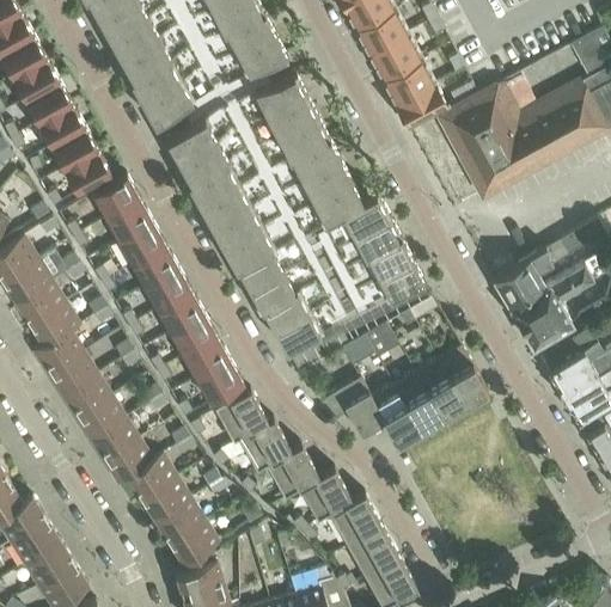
[(0,19),(18,11),(12,0),(0,0),(0,19)]
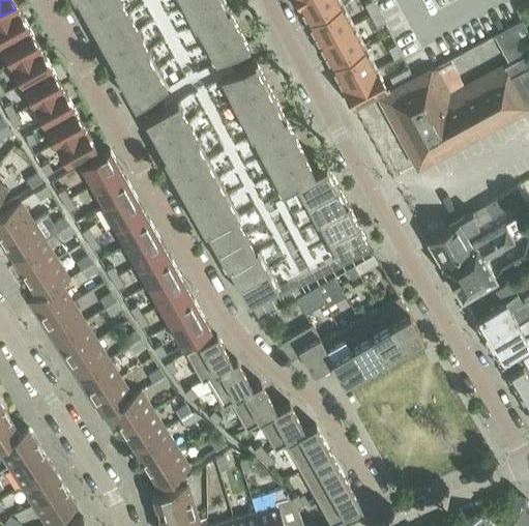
[(117,0),(71,0),(101,53),(123,41),(137,33),(117,0)]
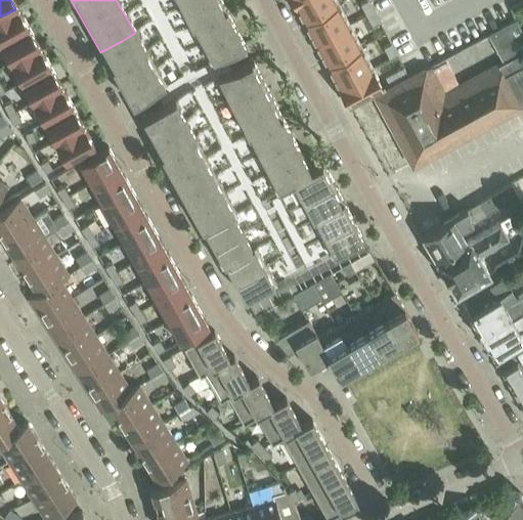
[(174,0),(181,11),(202,0),(174,0)]
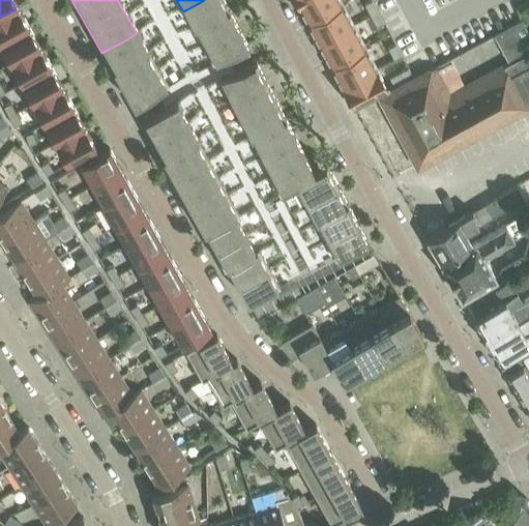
[(232,19),(222,0),(204,0),(183,11),(211,66),(227,58),(246,48),(236,27),(232,19)]
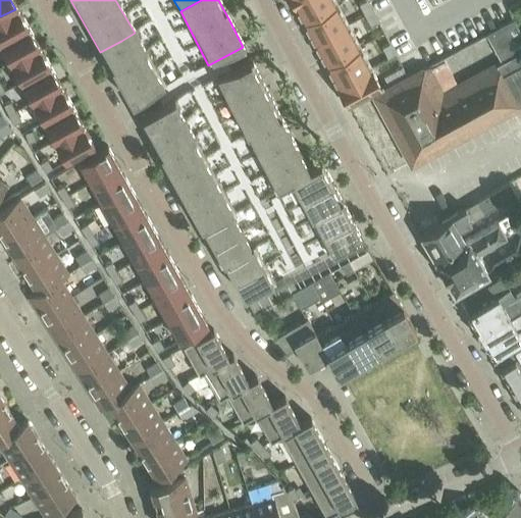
[(331,0),(293,0),(290,2),(295,11),(295,10),(301,21),(302,20),(333,3),(331,0)]
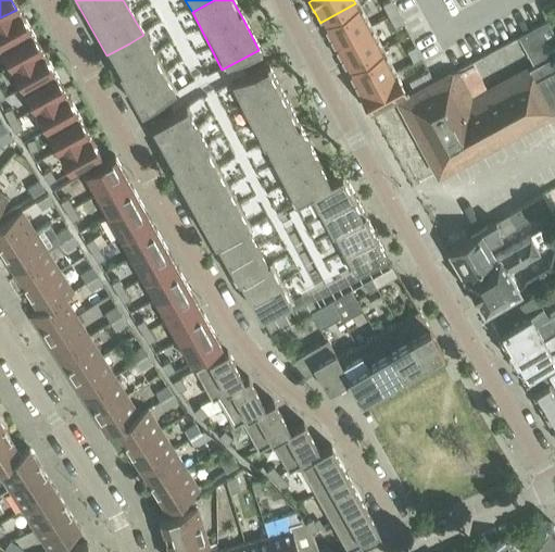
[(389,3),(381,8),(387,20),(395,15),(389,3)]
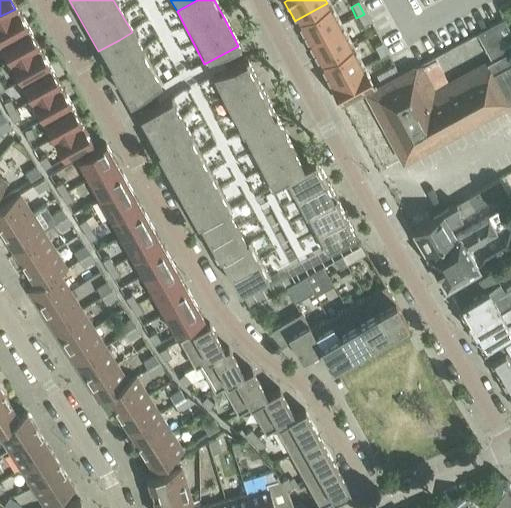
[(298,25),(297,25),(307,44),(339,27),(329,8),(298,25)]
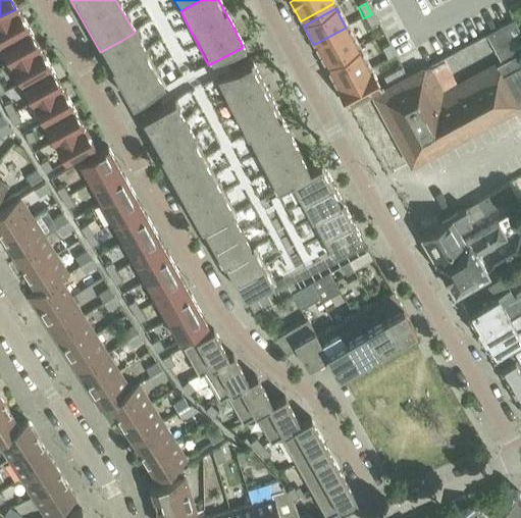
[(0,43),(27,29),(15,9),(0,16),(0,43)]
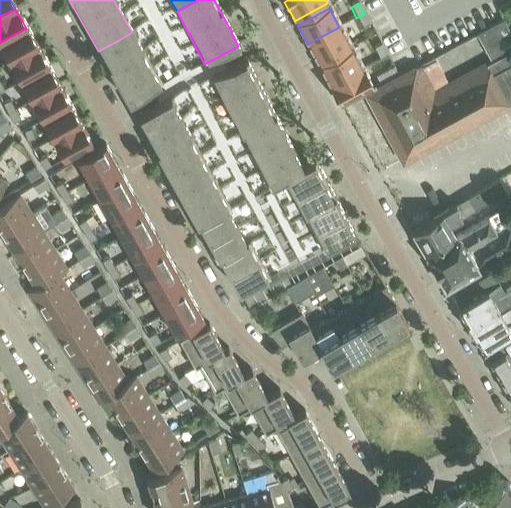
[(364,14),(356,18),(362,28),(369,24),(364,14)]
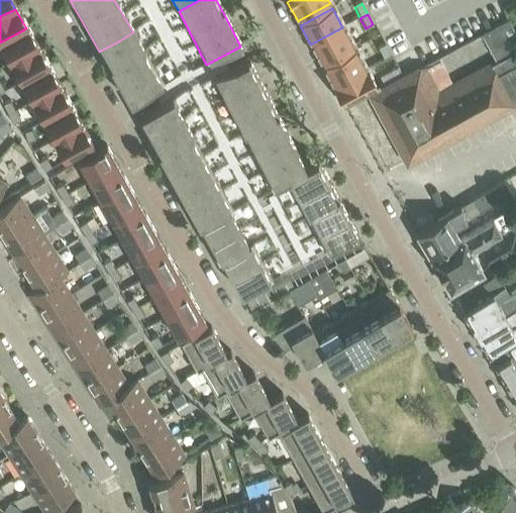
[(403,80),(370,98),(407,165),(515,103),(515,40),(513,34),(508,22),(481,37),(483,42),(494,63),(452,85),(439,62),(422,71),(422,70),(405,79),(403,80)]
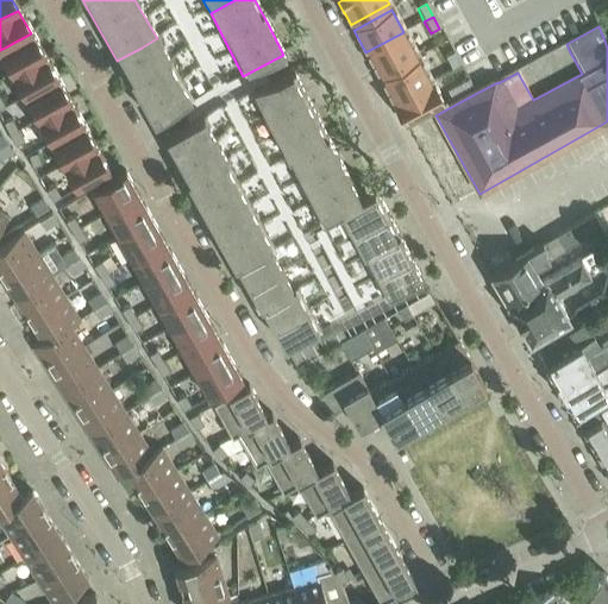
[(403,32),(365,52),(377,75),(378,74),(417,55),(403,32)]
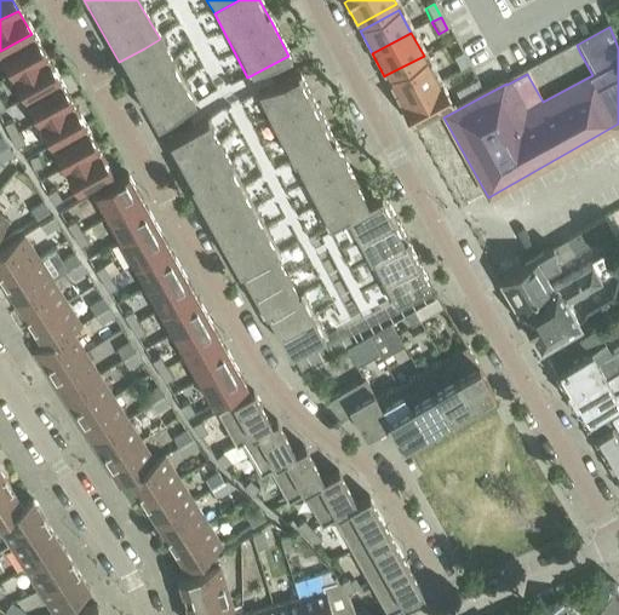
[(45,57),(32,34),(0,51),(0,58),(10,78),(45,57)]
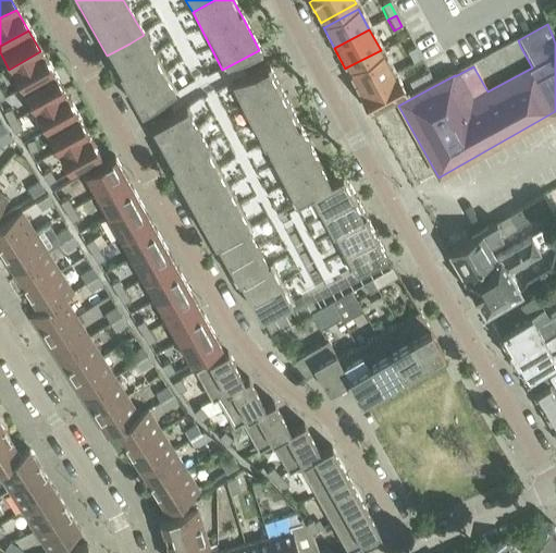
[(144,35),(130,44),(107,56),(139,113),(162,100),(176,93),(144,35)]
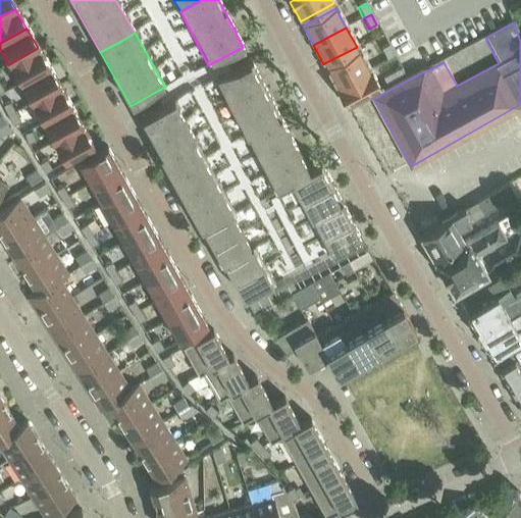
[(388,47),(380,50),(386,61),(394,57),(388,47)]
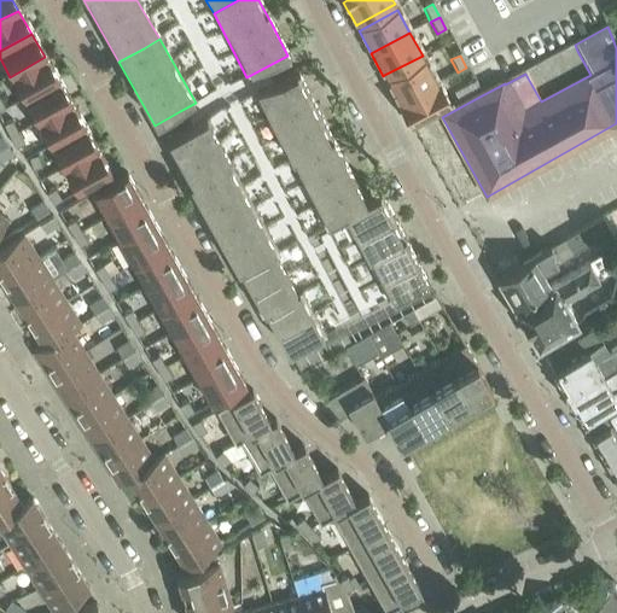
[(58,81),(45,57),(10,77),(23,100),(58,81)]
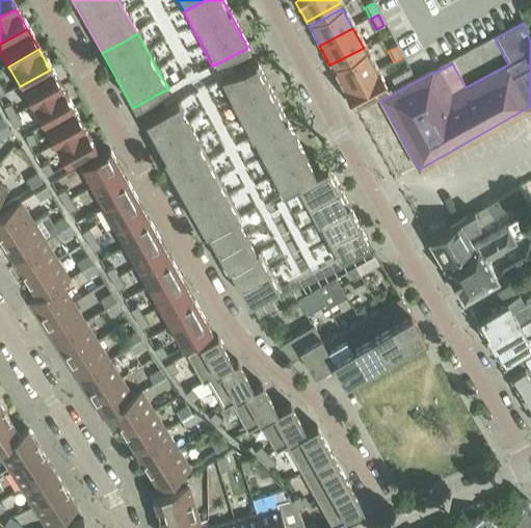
[(334,70),(333,70),(342,88),(376,71),(366,52),(334,70)]
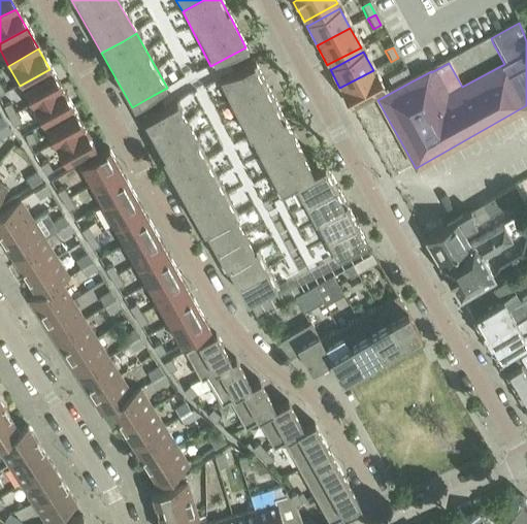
[(254,62),(234,72),(219,80),(248,137),(255,133),(256,132),(264,128),(283,119),(268,91),(264,84),(254,63),(254,62)]
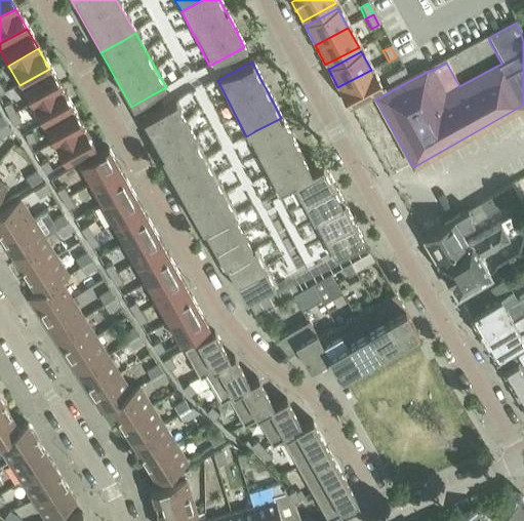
[(61,88),(49,69),(19,85),(31,105),(61,88)]
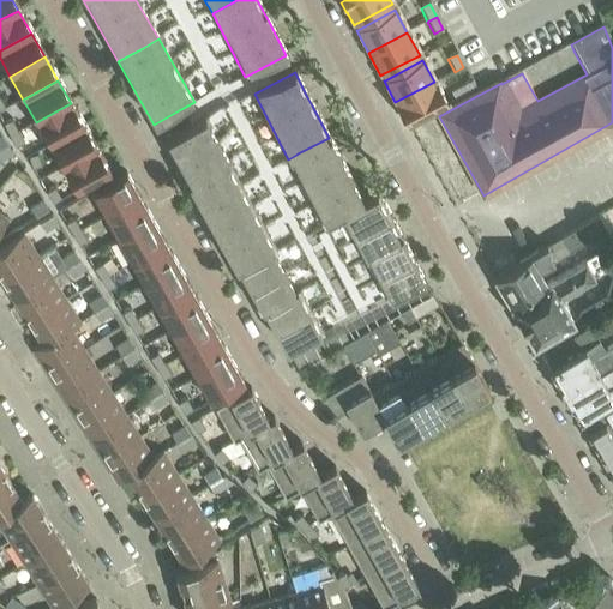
[(395,102),(395,103),(408,127),(437,110),(446,106),(434,82),(395,102)]
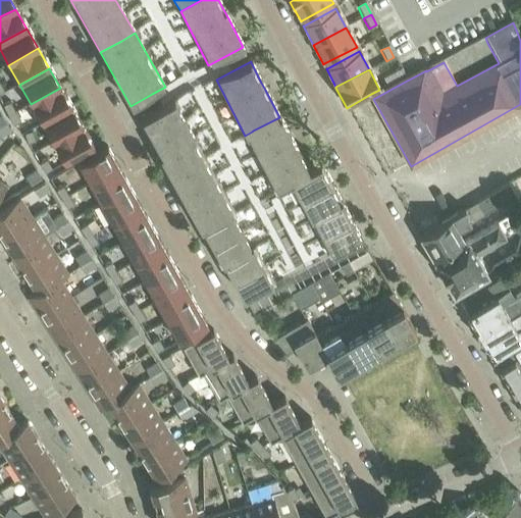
[(401,69),(394,73),(399,85),(407,81),(401,69)]
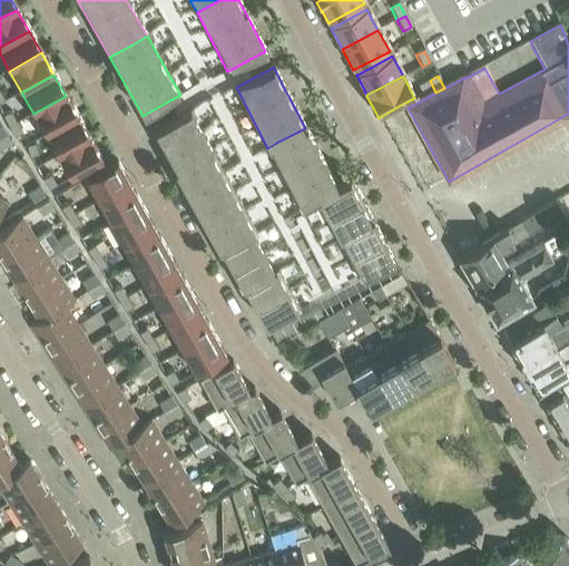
[(78,118),(66,96),(33,114),(46,136),(78,118)]
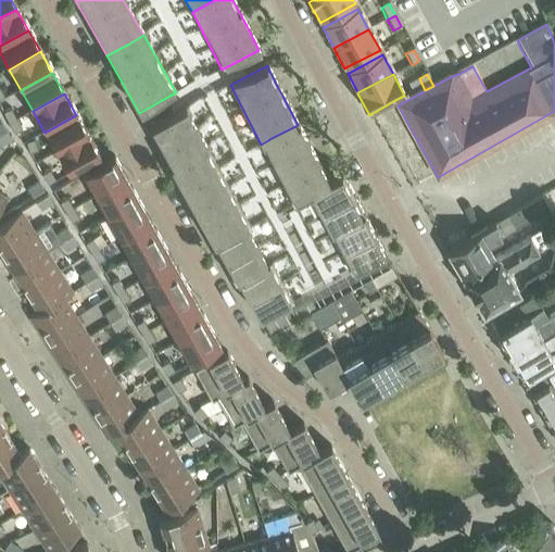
[(216,164),(184,108),(171,115),(148,127),(179,185),(202,172),(216,164)]
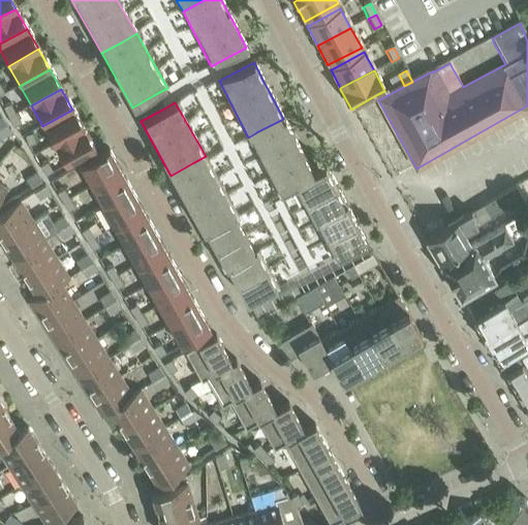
[(9,105),(2,109),(7,119),(14,115),(9,105)]
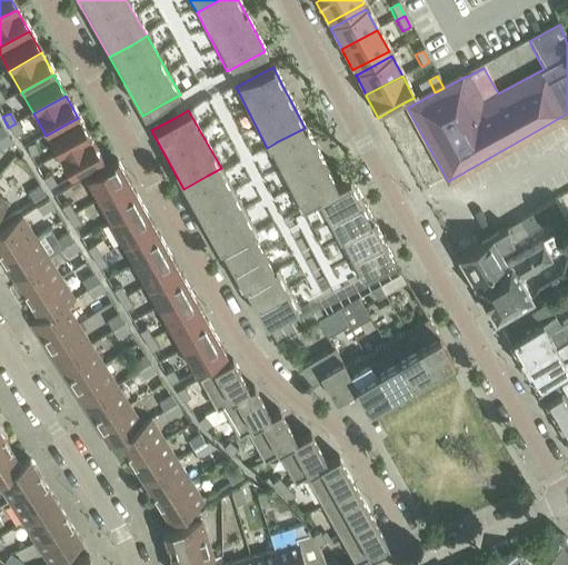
[(46,136),(58,157),(90,139),(78,118),(46,136)]
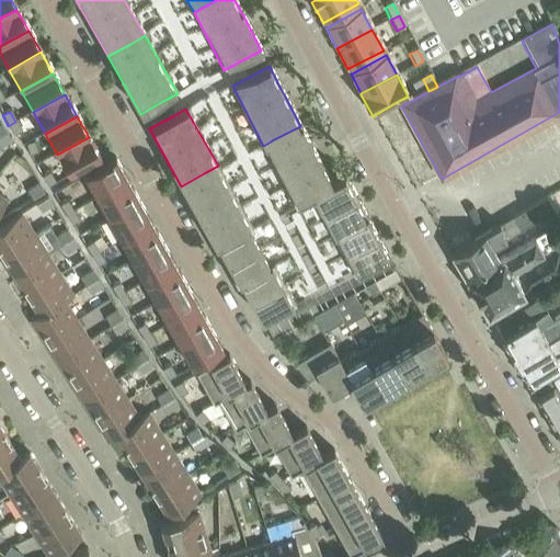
[(15,122),(8,126),(13,137),(21,133),(15,122)]
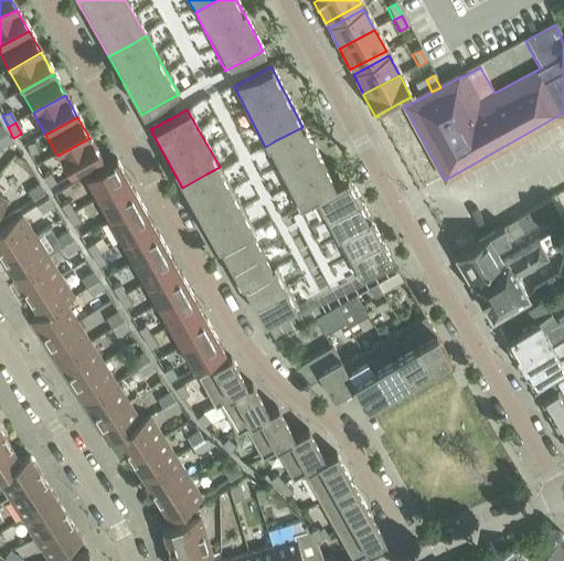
[(333,187),(332,184),(318,157),(314,148),(302,127),(283,137),(274,141),(273,143),(265,147),(296,207),(316,196),(329,189),(333,187)]
